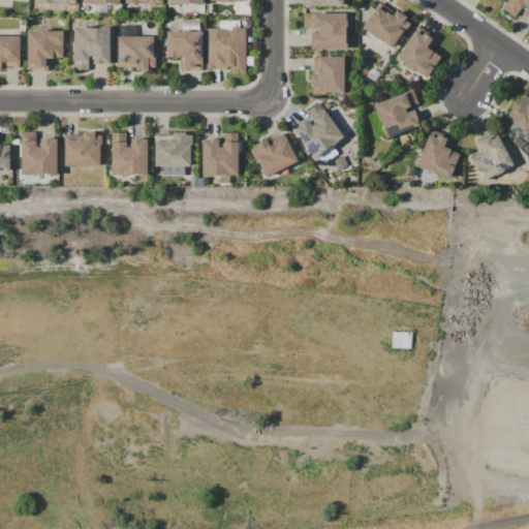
[(508,0),(528,0),(528,19),(522,14),(526,7),(523,5),(516,17),(503,8),(508,0)]
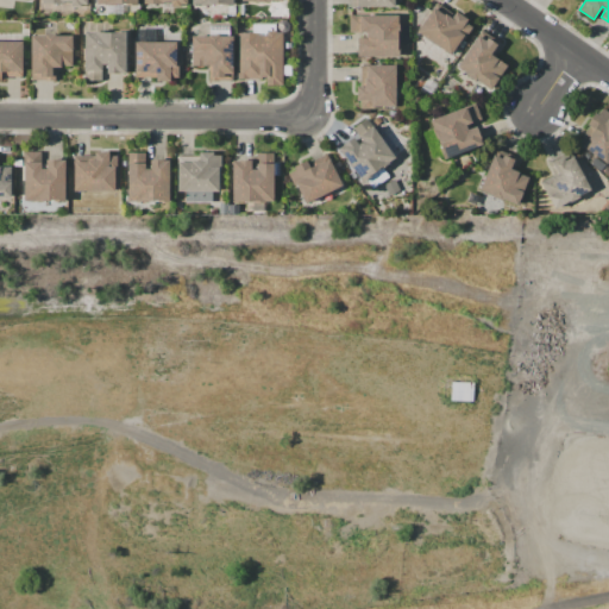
[(416,32),(437,4),(454,16),(457,12),(468,19),(466,23),(472,27),(464,39),(463,38),(451,55),(416,32)]
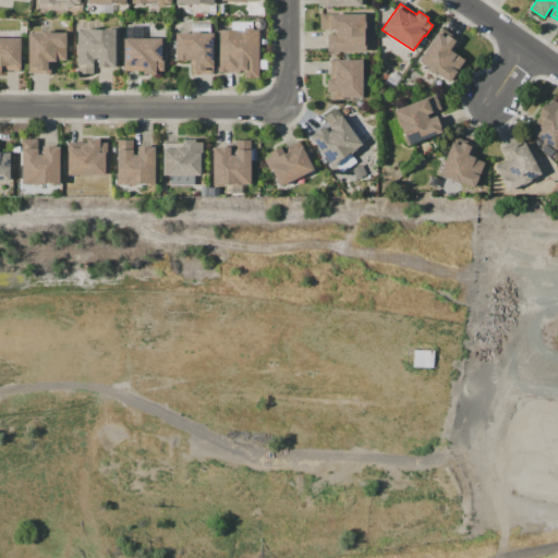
[(320,14),(365,14),(365,33),(364,33),(364,38),(365,38),(365,52),(332,52),(327,52),(327,35),(335,35),(335,29),(329,29),(329,28),(325,28),(325,29),(319,29),(320,14)]
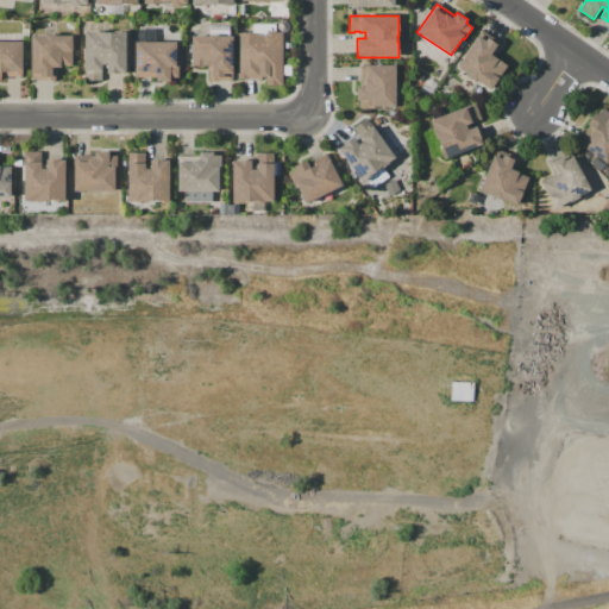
[(85,31),(102,31),(102,32),(112,32),(112,31),(125,31),(124,74),(107,74),(107,64),(102,64),(102,81),(85,81),(85,31)]
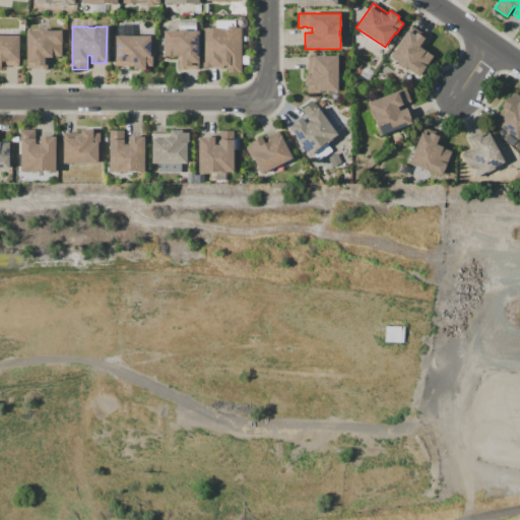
[(203,28),(228,28),(228,26),(236,26),(236,28),(241,28),(241,72),(228,72),(228,67),(203,67),(203,28)]
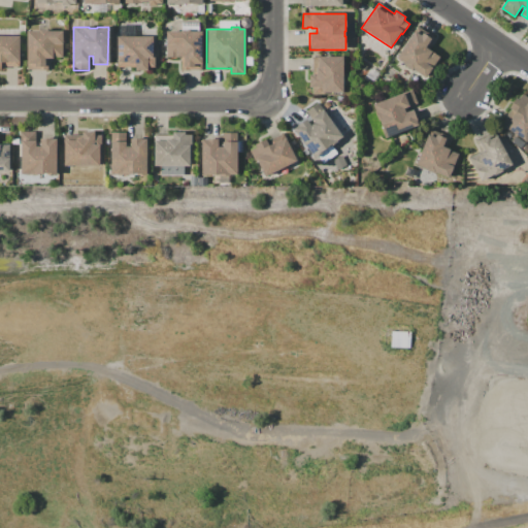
[(27,31),(39,31),(39,30),(47,30),(47,31),(62,31),(62,58),(48,58),(48,69),(27,69),(27,31)]
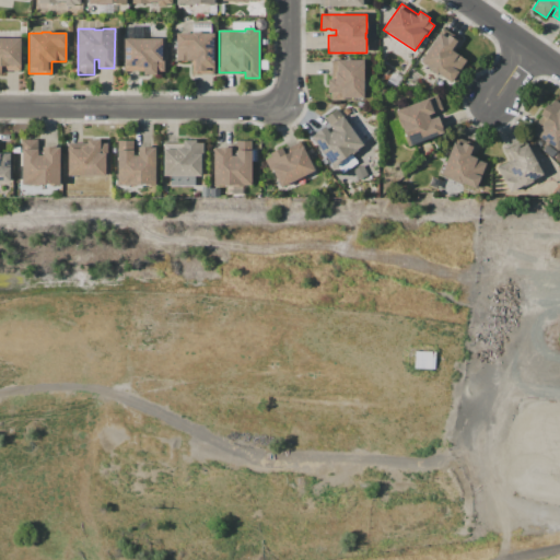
[(176,33),(191,34),(191,33),(201,33),(201,34),(213,34),(213,74),(191,74),(191,60),(176,60),(176,33)]
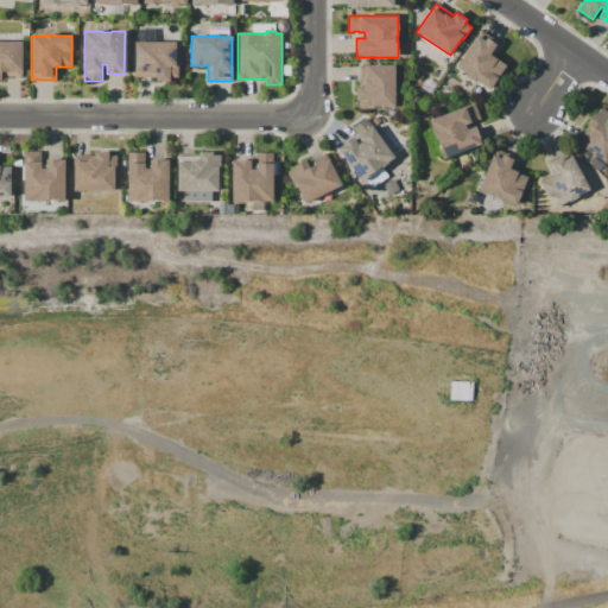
[(477,36),(485,40),(486,38),(492,42),(494,39),(501,44),(493,56),(507,65),(491,89),(480,82),(479,84),(466,75),(467,74),(456,67),(477,36)]
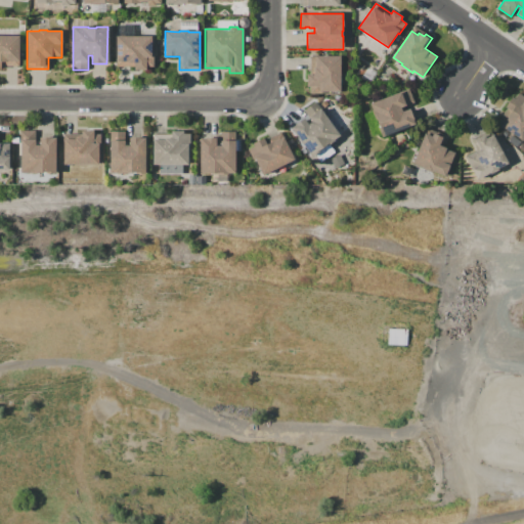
[(0,36),(19,36),(19,67),(1,67),(1,69),(0,69),(0,36)]
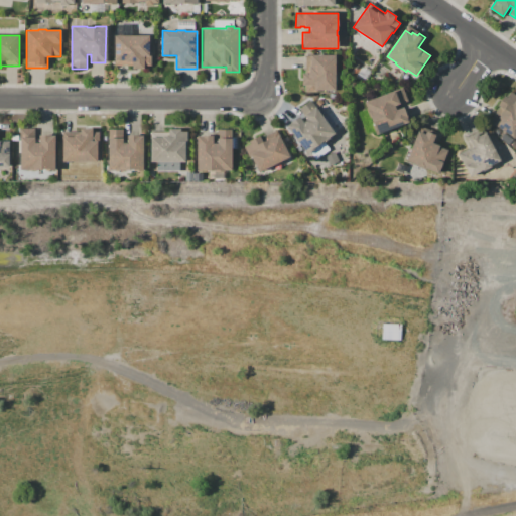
[(115,36),(148,36),(148,54),(150,54),(150,66),(144,66),(144,69),(132,69),(132,66),(114,66),(115,36)]
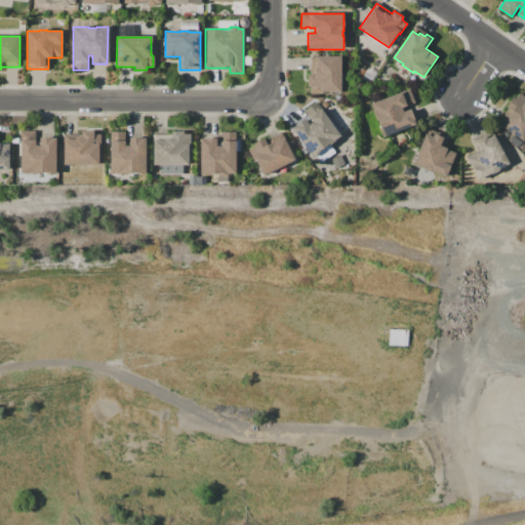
[(340,56),(340,92),(323,92),(323,94),(311,94),(311,87),(307,87),(308,74),(311,74),(311,56),(340,56)]
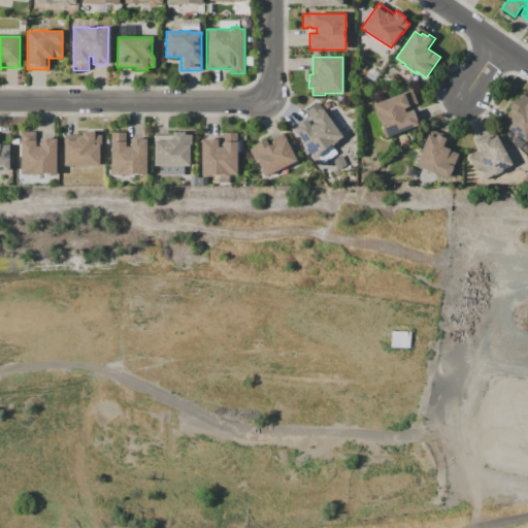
[(372,104),(411,90),(418,104),(413,105),(411,103),(408,104),(409,106),(404,108),(405,112),(413,109),(419,126),(386,138),(372,104)]
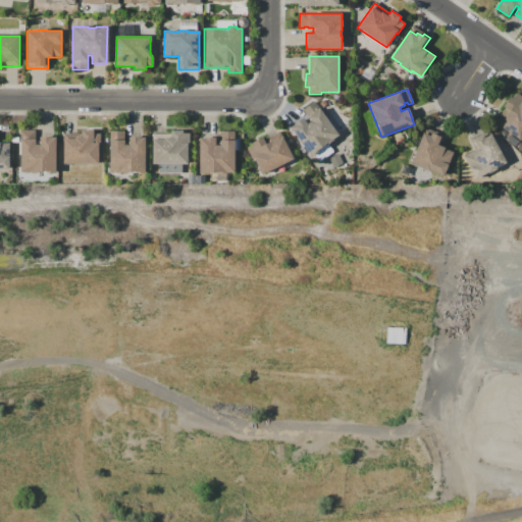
[(521,138),(520,141),(496,123),(506,108),(503,107),(511,97),(513,99),(517,93),(521,96),(521,138)]
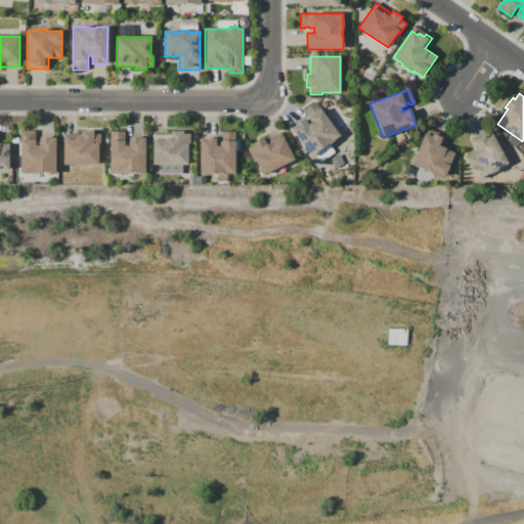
[(315,101),(340,136),(326,145),(326,144),(318,149),(320,151),(311,158),(291,128),(304,119),(308,125),(312,122),(304,110),(315,101)]
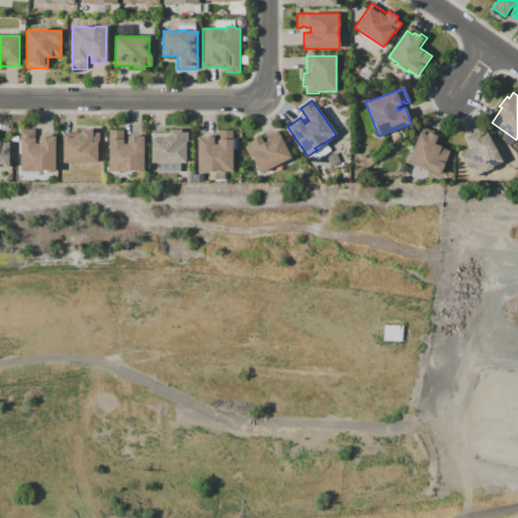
[(422,126),(440,134),(436,145),(441,147),(440,148),(449,151),(440,174),(427,169),(426,171),(417,168),(418,166),(408,162),(422,126)]
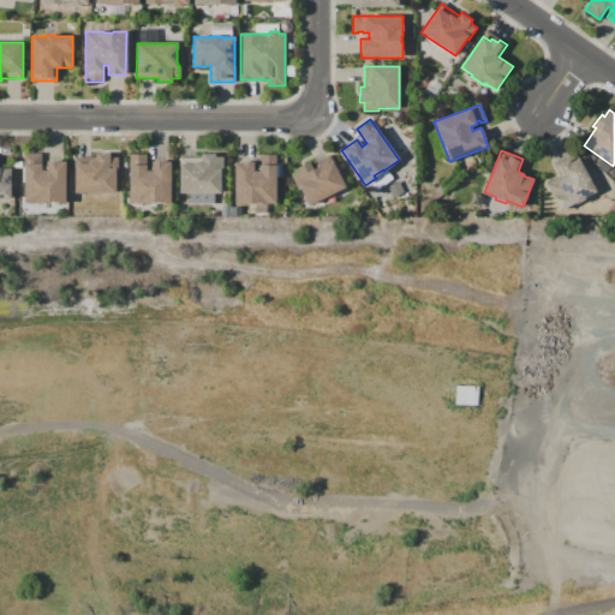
[(24,153),(41,153),(41,171),(47,171),(47,161),(66,161),(66,202),(24,203),(24,153)]
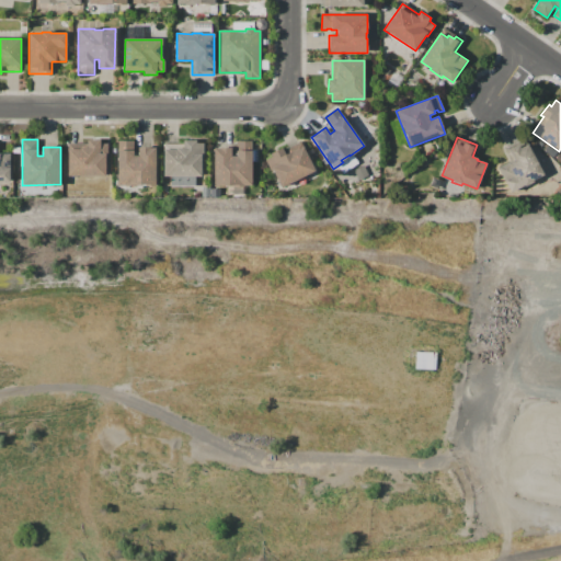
[(67,175),(67,144),(87,144),(87,140),(100,140),(100,142),(109,142),(109,156),(107,156),(107,175),(67,175)]
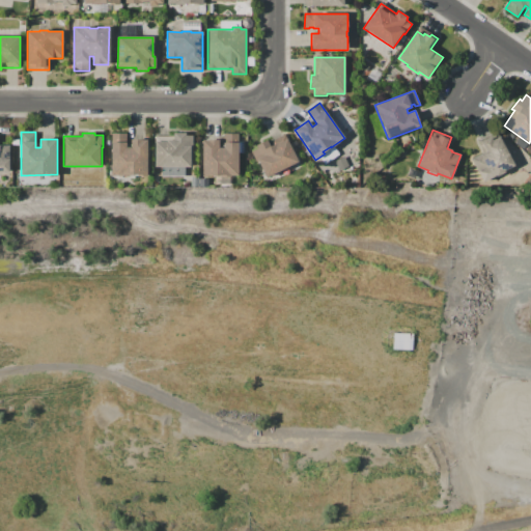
[(155,136),(172,136),(172,133),(186,133),(186,136),(193,136),(193,148),(191,148),(191,167),(185,167),(185,177),(162,176),(162,167),(155,167),(155,136)]
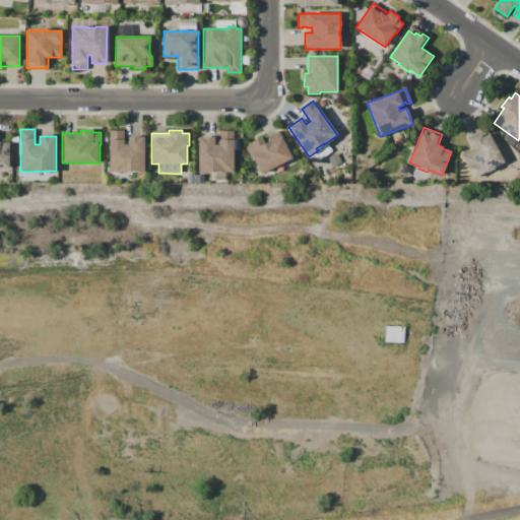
[(501,130),(508,135),(505,139),(498,134),(501,130)]
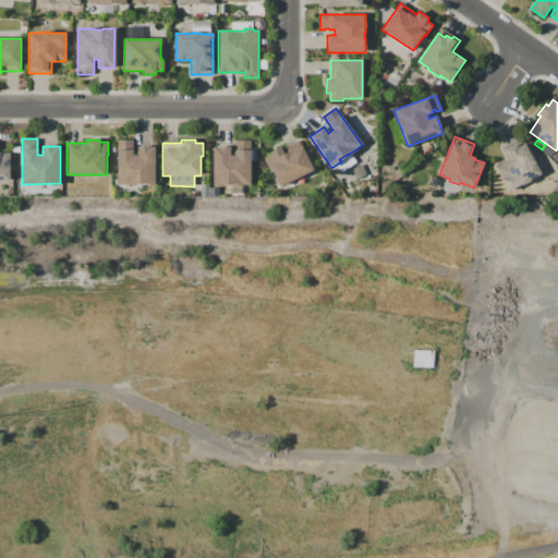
[(117,184),(117,141),(133,141),(133,155),(138,155),(137,147),(149,147),(149,148),(154,148),(155,185),(145,185),(145,184),(117,184)]
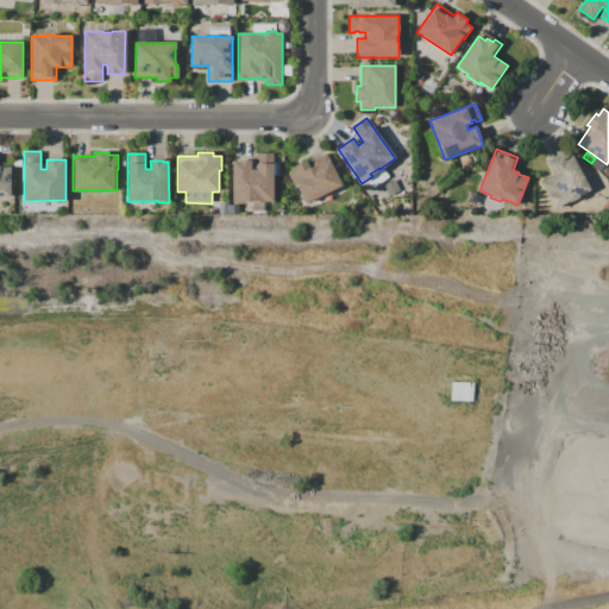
[(232,161),(238,161),(251,161),(251,170),(256,170),(256,154),(272,154),(272,202),(264,202),(264,203),(253,203),(253,202),(232,202),(232,161)]
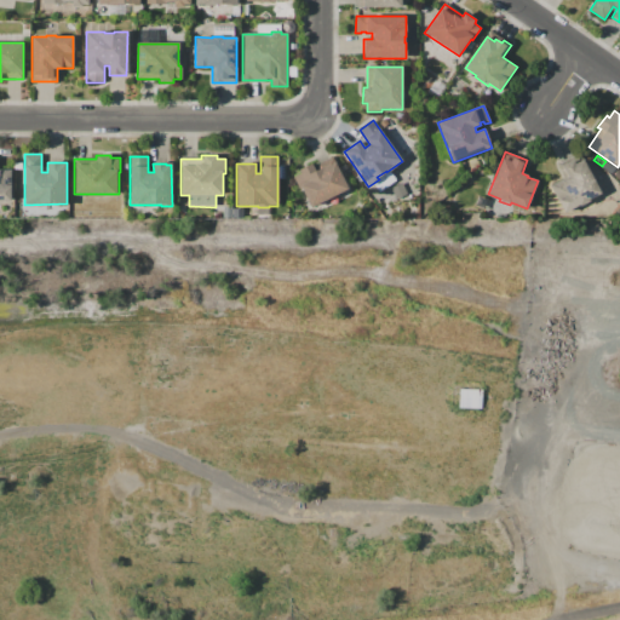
[(311,207),(302,189),(299,190),(296,184),(297,183),(293,177),(300,173),(299,170),(311,164),(314,167),(332,158),(348,189),(311,207)]
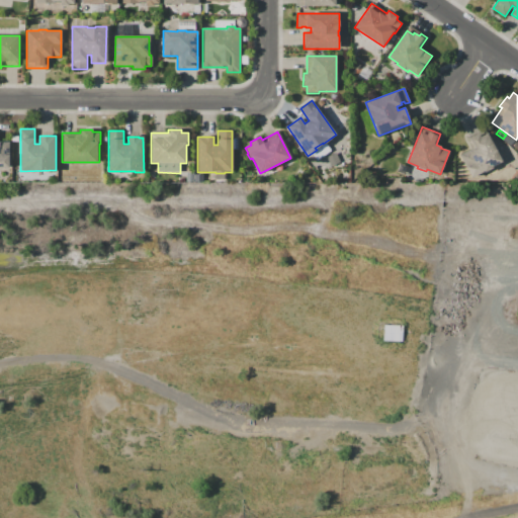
[(487,134),(502,161),(492,166),(492,168),(483,173),(482,172),(470,177),(459,156),(472,150),(466,138),(470,136),(471,138),(480,134),(481,137),(487,134)]
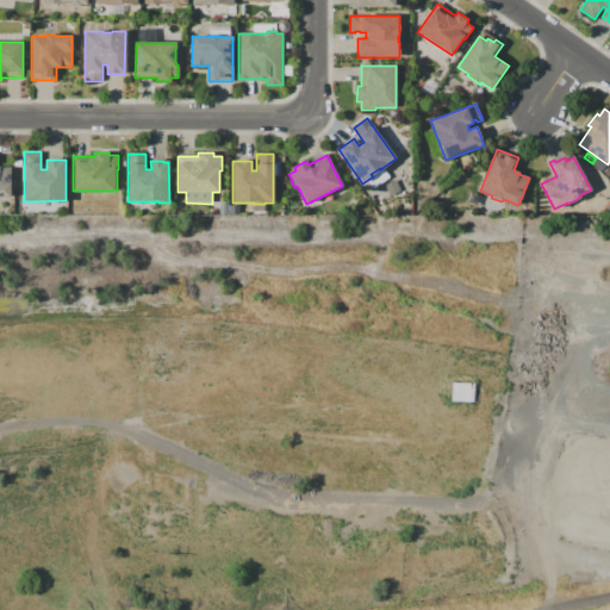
[(592,165),(597,159),(605,166),(601,172),(592,165)]
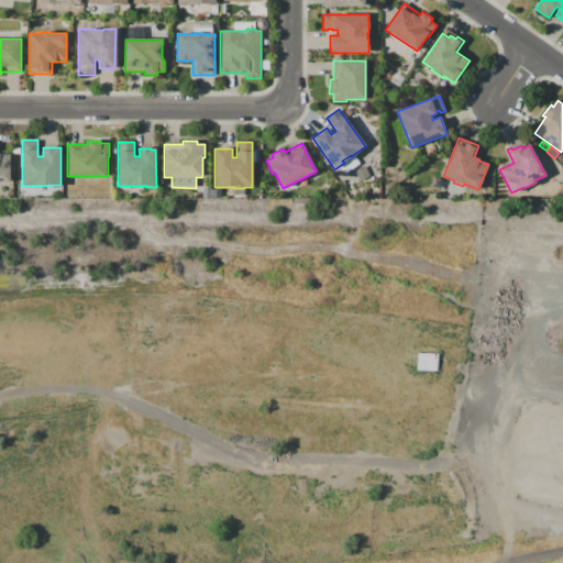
[(0,154),(8,154),(8,153),(12,153),(12,159),(10,159),(11,169),(12,169),(12,176),(11,176),(11,181),(0,181),(0,154)]
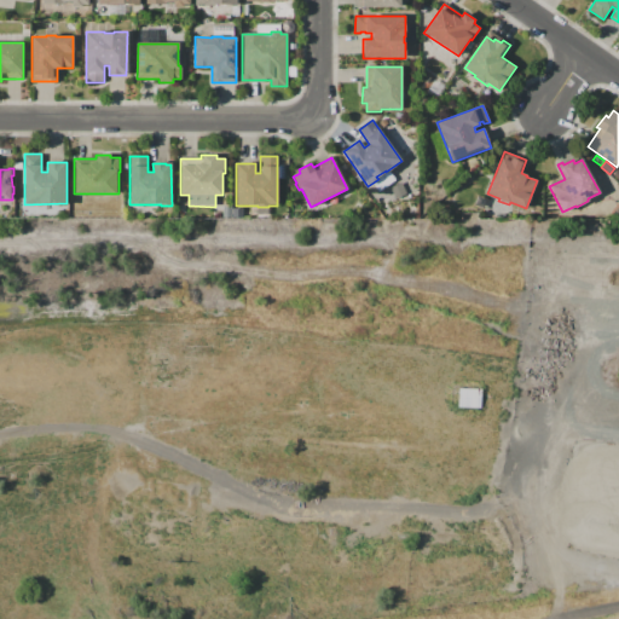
[(389,189),(400,183),(406,194),(395,200),(389,189)]
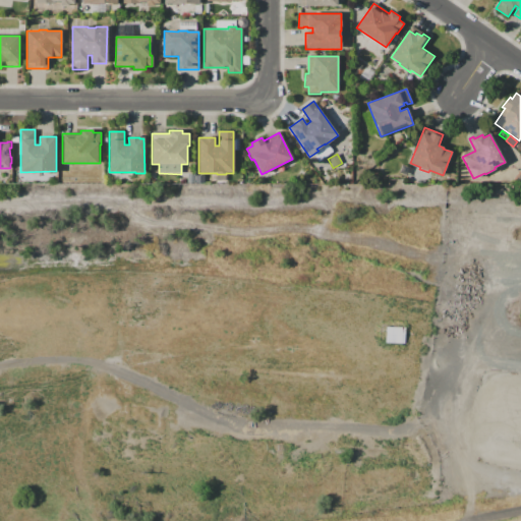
[(196,175),(204,175),(203,183),(195,183),(196,175)]
